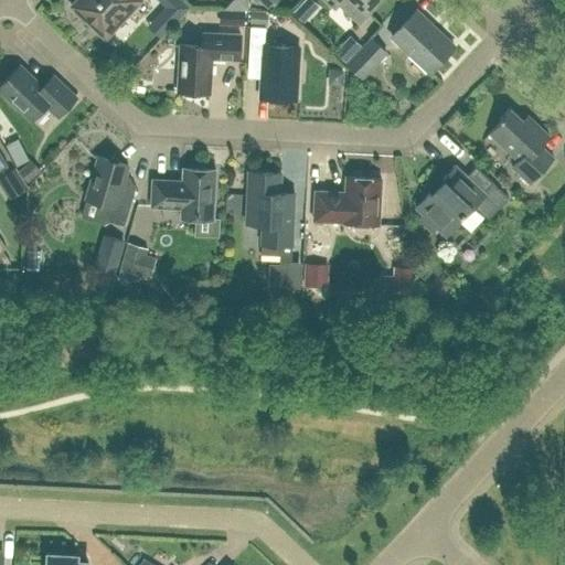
[(76,0),(71,6),(87,21),(88,19),(105,34),(124,13),(126,16),(140,0),(76,0)]
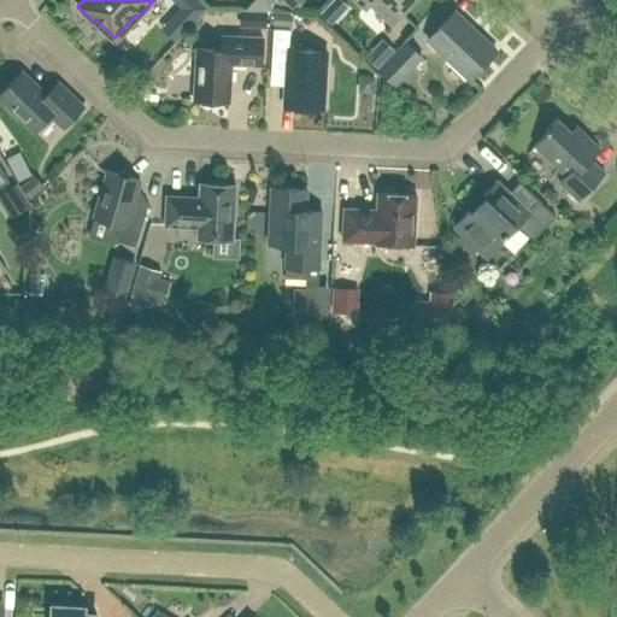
[(393,22),(399,15),(412,0),(359,0),(365,6),(370,1),(393,22)]
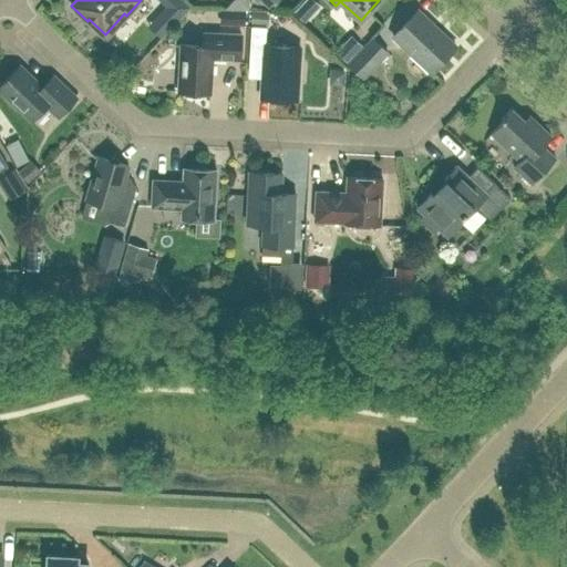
[(393,37),(431,72),(456,45),(418,10),(393,37)]
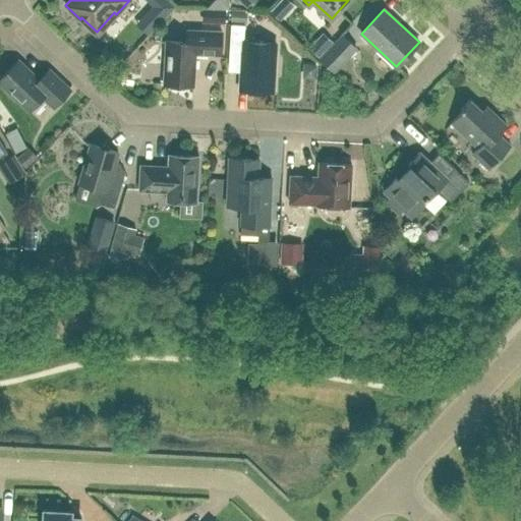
[(273,91),(276,43),(243,41),(244,24),(231,23),(230,49),(242,50),(239,89),(273,91)]
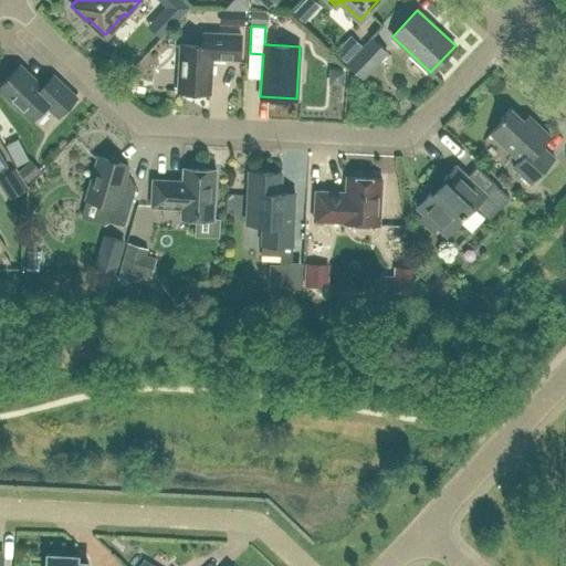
[(240,60),(241,34),(202,32),(202,44),(180,43),(177,91),(187,91),(188,95),(199,96),(201,92),(210,93),(212,58),(240,60)]
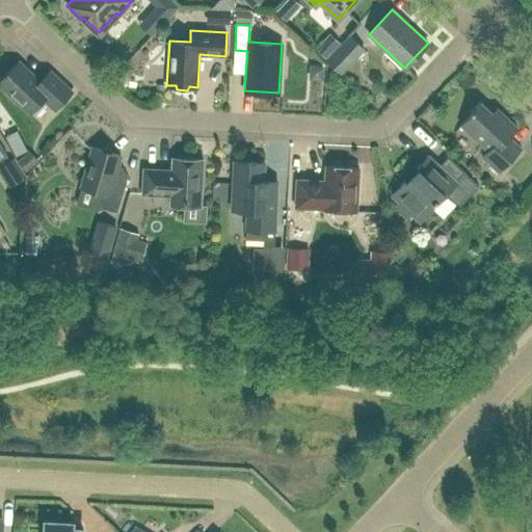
[(364,48),(350,35),(327,59),(341,73),(364,48)]
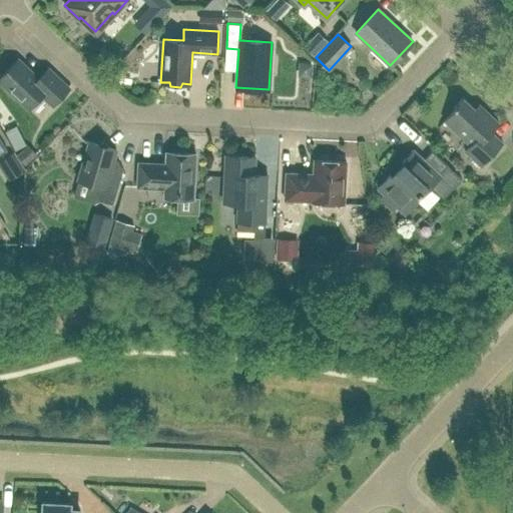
[(52,105),(69,87),(48,67),(39,78),(18,58),(0,77),(0,82),(28,109),(41,95),(52,105)]
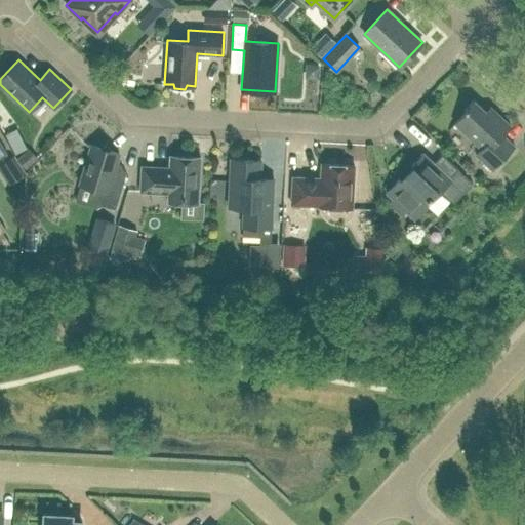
[(476,154),(492,170),(515,147),(502,134),(511,126),(490,107),(485,111),(474,99),(463,110),(466,111),(454,123),(481,148),(476,154)]
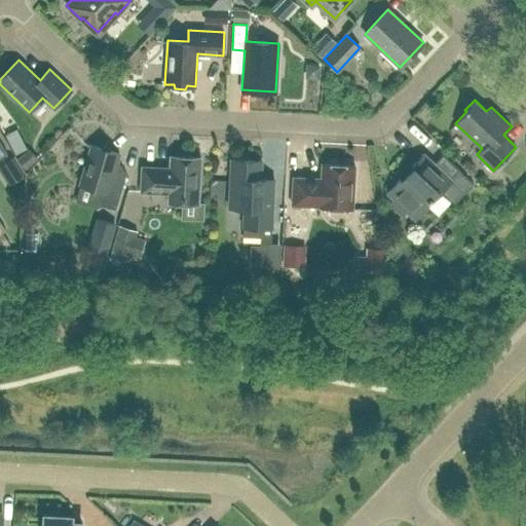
[(115,210),(126,173),(114,170),(119,153),(110,151),(107,144),(101,148),(91,145),(80,184),(101,190),(99,197),(103,205),(115,210)]
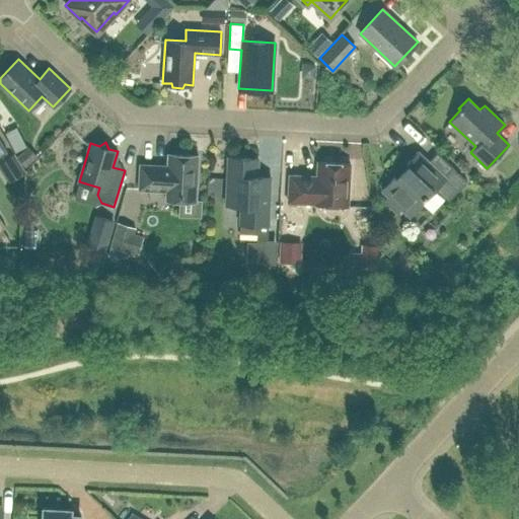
[(410,216),(435,189),(448,201),(466,180),(437,152),(429,161),(418,151),(382,190),(388,196),(384,200),(397,212),(401,208),(410,216)]
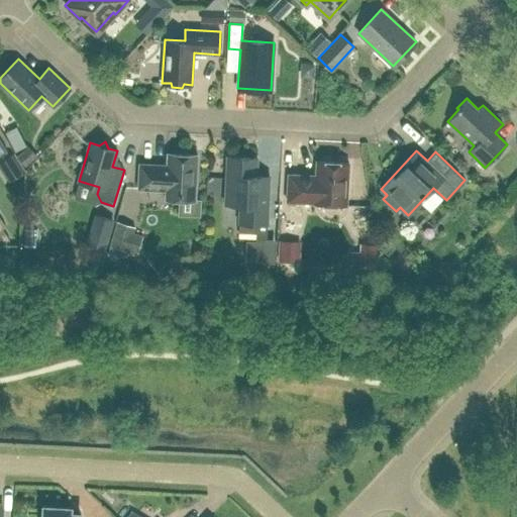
[(13,153),(0,161),(0,168),(7,180),(23,171),(13,153)]
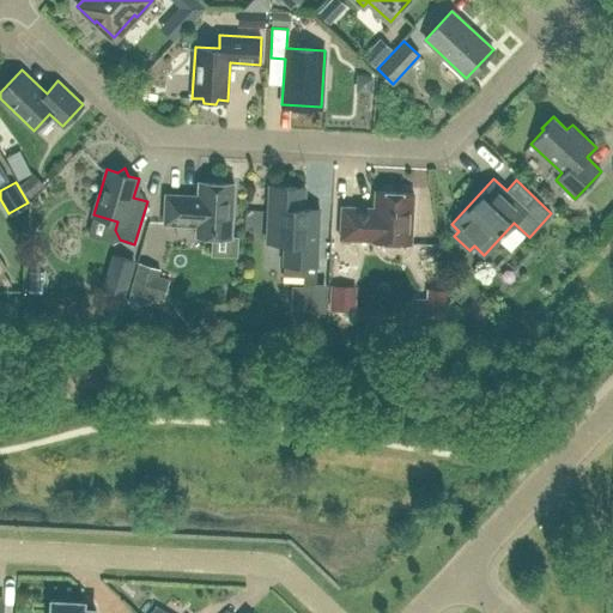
[(231,237),(234,183),(198,182),(198,195),(165,194),(164,223),(196,225),(195,236),(231,237)]
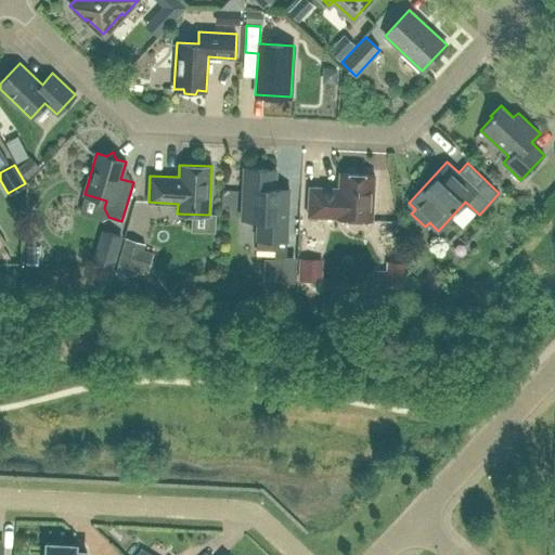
[(257,239),(273,240),(273,249),(285,250),(285,240),(286,240),(289,189),(274,188),(275,169),(244,168),(242,218),(258,219),(257,239)]
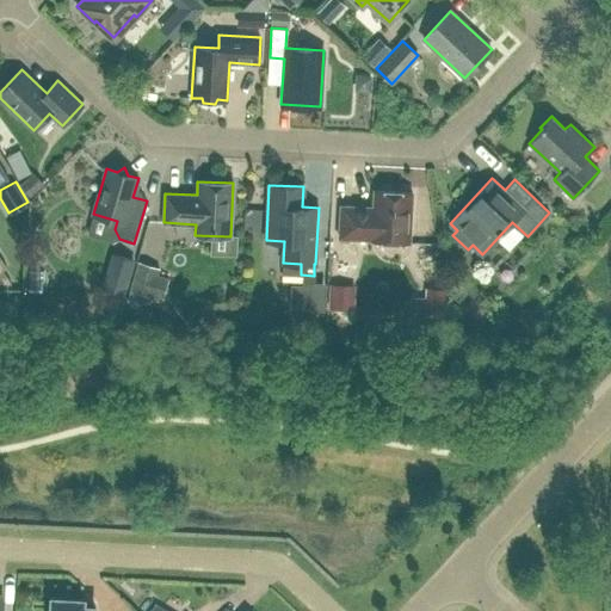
[(409,242),(412,192),(374,190),(372,207),(340,205),(339,238),(371,239),(371,241),(409,242)]
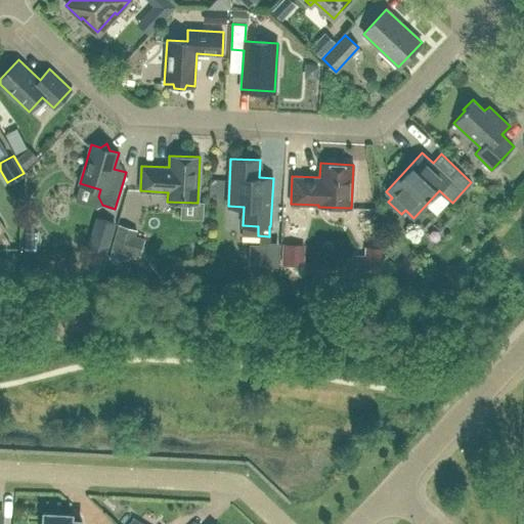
[(111,247),(129,253),(137,229),(119,223),(111,247)]
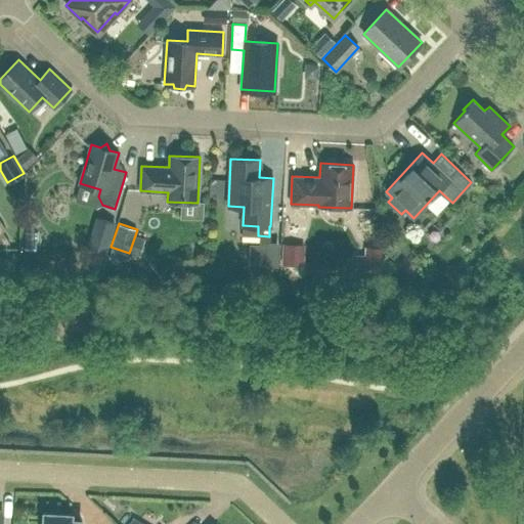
[(282,243),(281,264),(303,265),(304,244),(282,243)]
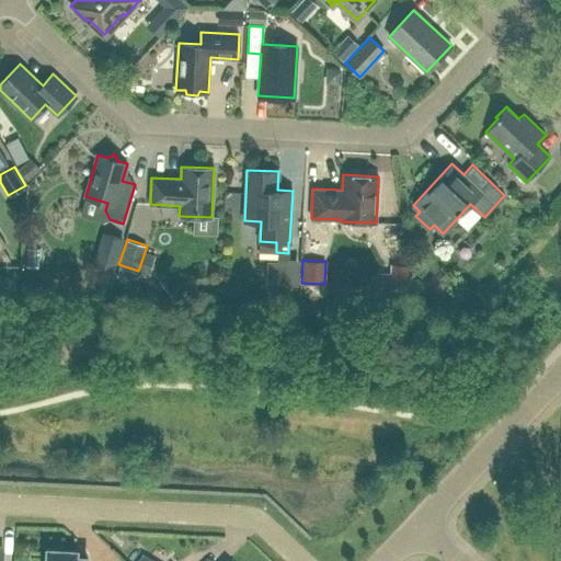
[(87,560),(88,558),(75,557),(75,551),(48,550),(47,560),(87,560)]
